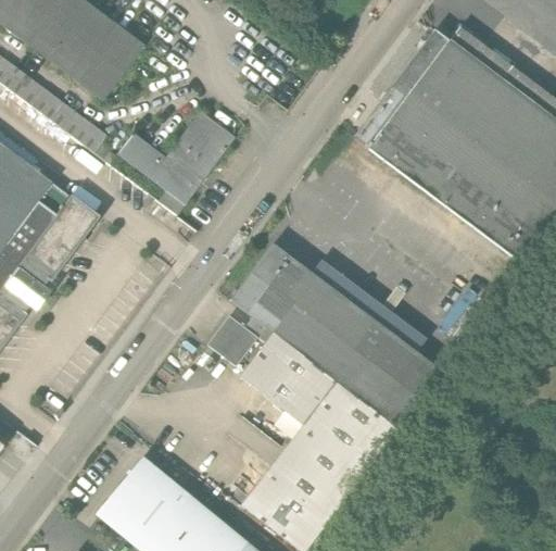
[(0,0),(0,22),(102,99),(143,45),(85,0),(0,0)]
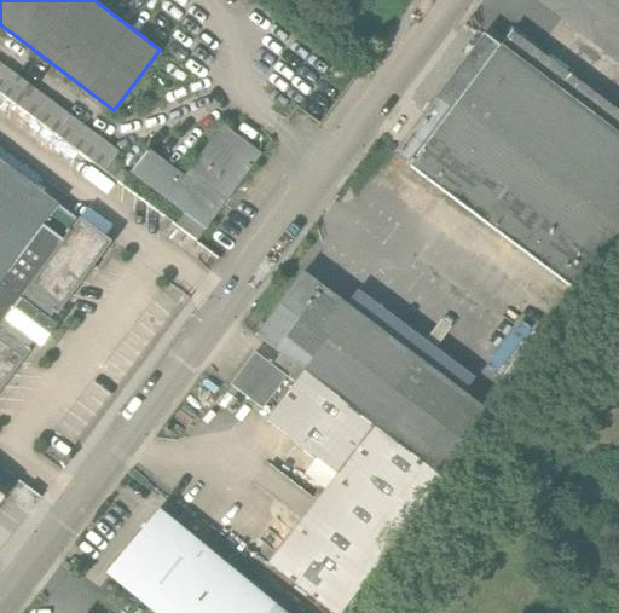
[(618,107),(512,27),(499,42),(532,67),(618,131),(618,107)]
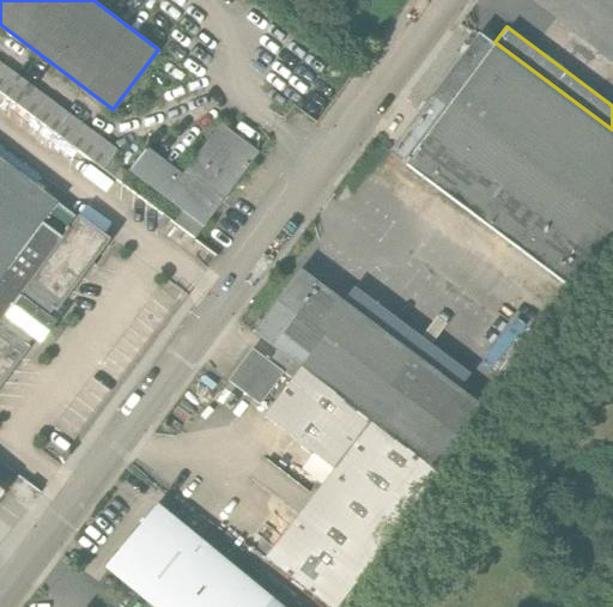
[(478,32),(390,150),(580,291),(612,247),(612,129),(527,66),(495,42),(495,43),(479,31),(478,32)]
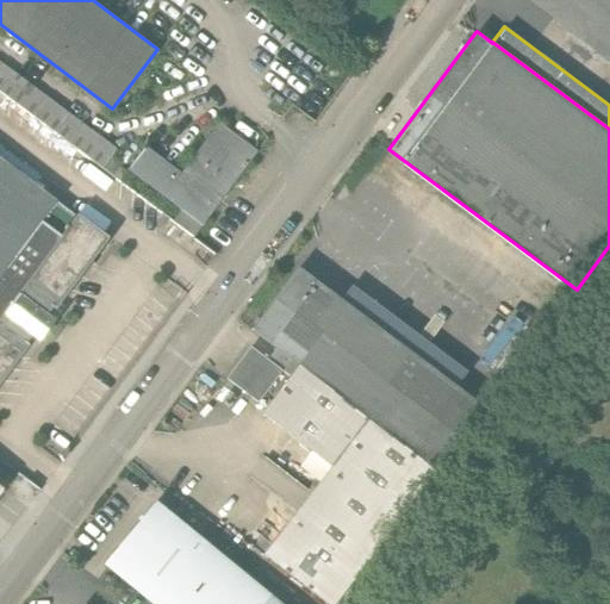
[(149,142),(130,168),(201,220),(257,144),(223,119),(186,169),(149,142)]
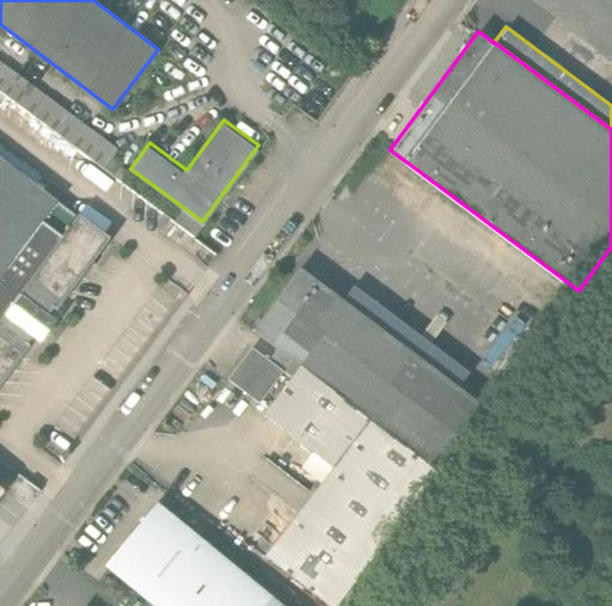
[(105,236),(0,157),(0,377),(40,324),(105,236)]
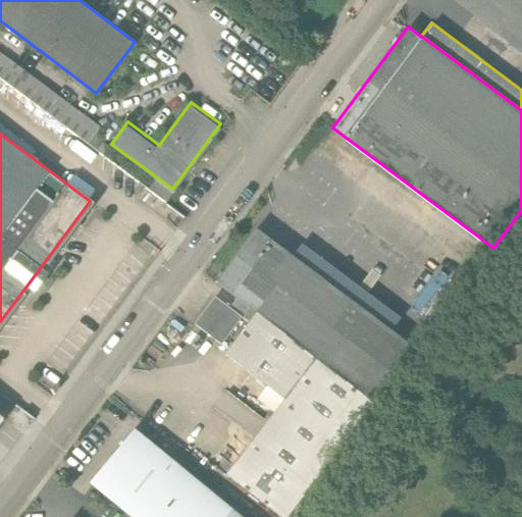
[(255,227),(215,279),(257,310),(375,399),(376,400),(416,347),(390,327),(292,255),(255,227)]
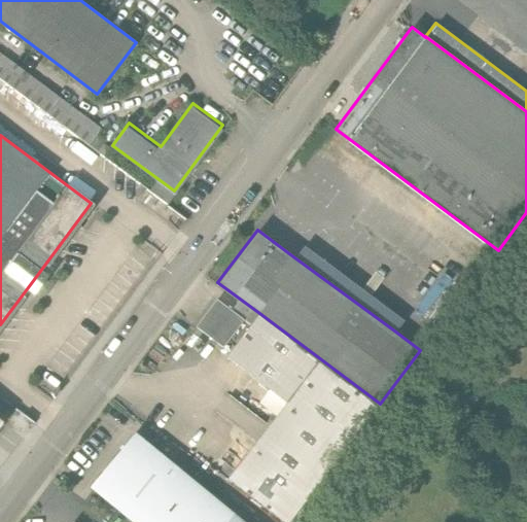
[(305,245),(294,257),(394,331),(403,319),(305,245)]
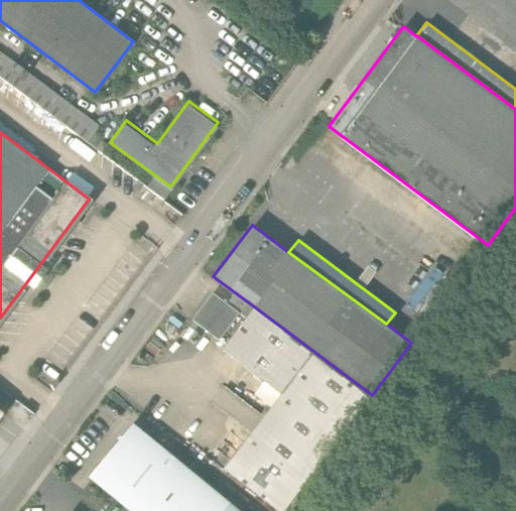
[(213,290),(191,317),(220,339),(240,311),(213,290)]
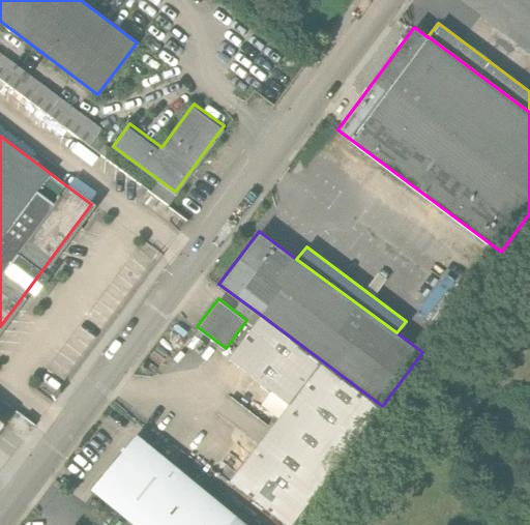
[(261,315),(229,356),(290,403),(247,456),(230,479),(288,524),(289,524),(381,405),(261,315)]
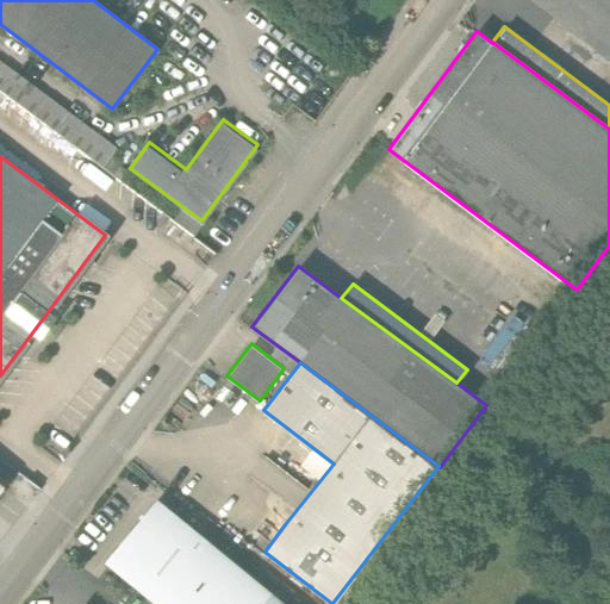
[(161,603),(282,603),(157,500),(109,560),(161,603)]
